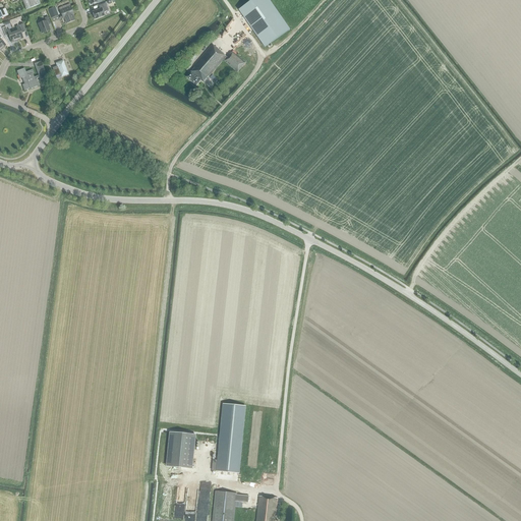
[(20,0),(24,10),(39,5),(37,0),(20,0)]
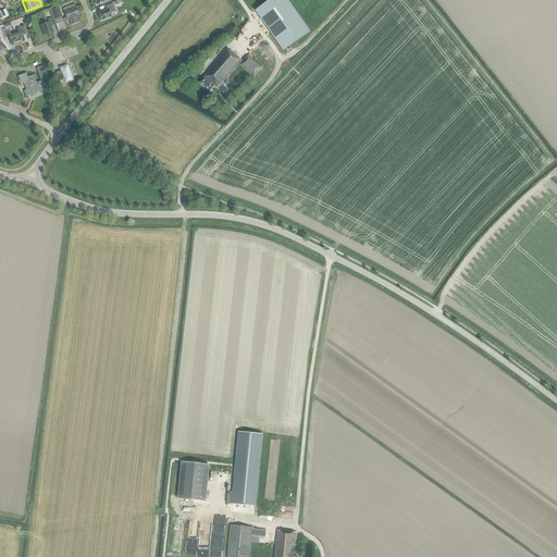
[(312,31),(291,0),(270,0),(255,11),(283,51),(312,31)]
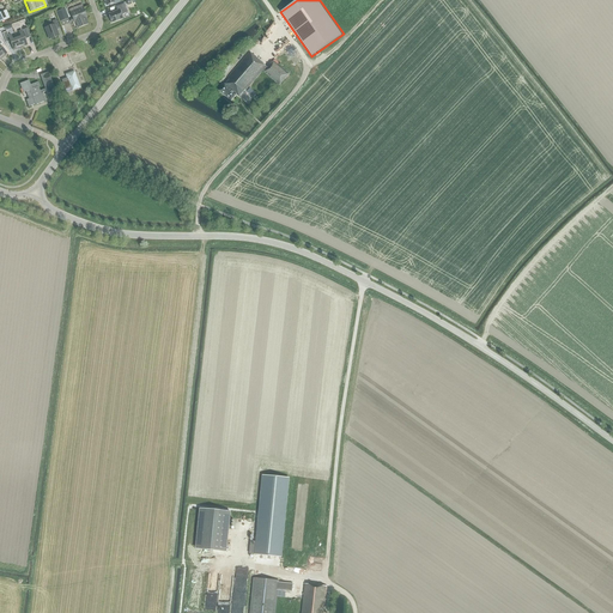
[(117,11),(108,14),(111,23),(122,19),(121,14),(127,13),(125,4),(116,7),(117,11)]
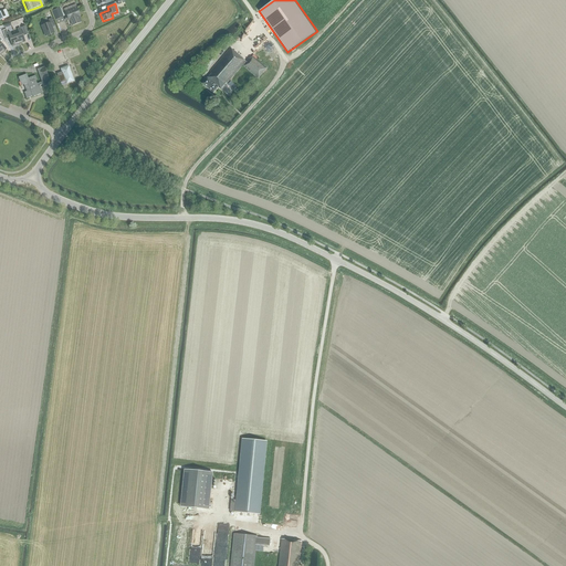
[(63,17),(60,8),(51,11),(54,21),(63,17)]
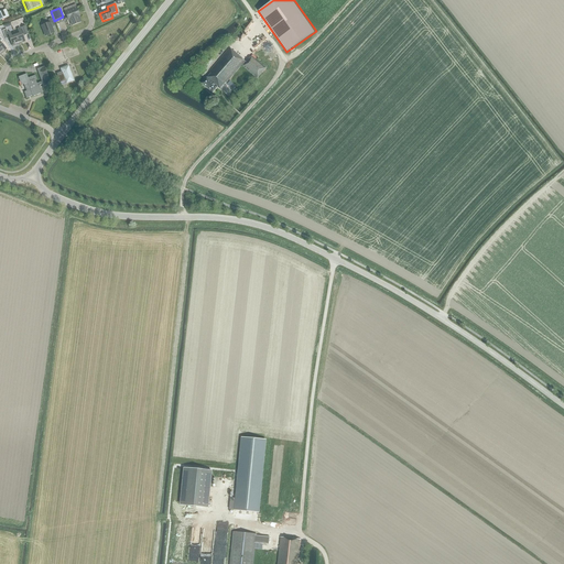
[(69,20),(72,25),(80,22),(77,13),(78,13),(76,8),(65,12),(68,20),(69,20)]
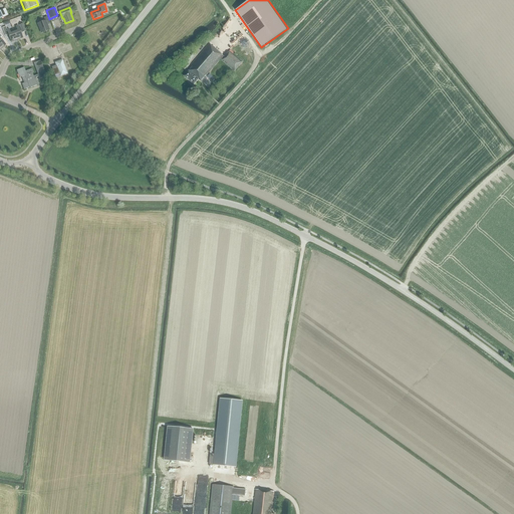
[(0,10),(0,18),(0,19),(8,15),(5,8),(0,10)]
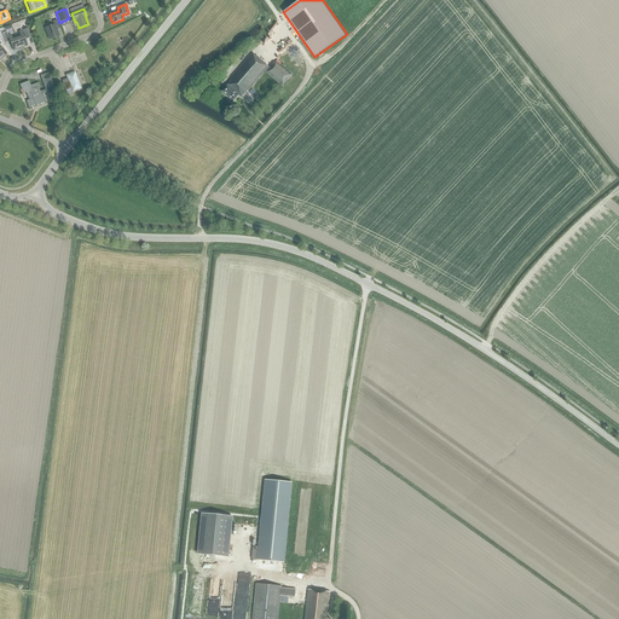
[(56,21),(53,22),(55,25),(46,29),(50,39),(58,35),(56,28),(59,27),(56,21)]
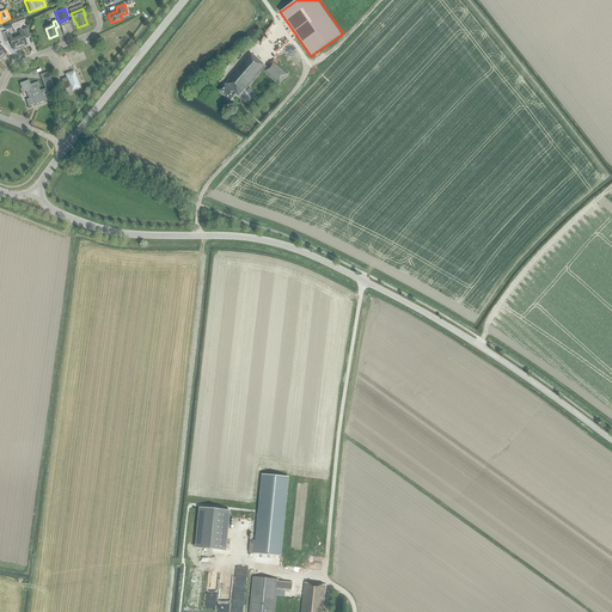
[(20,37),(17,38),(20,48),(28,46),(23,36),(22,30),(18,31),(20,37)]
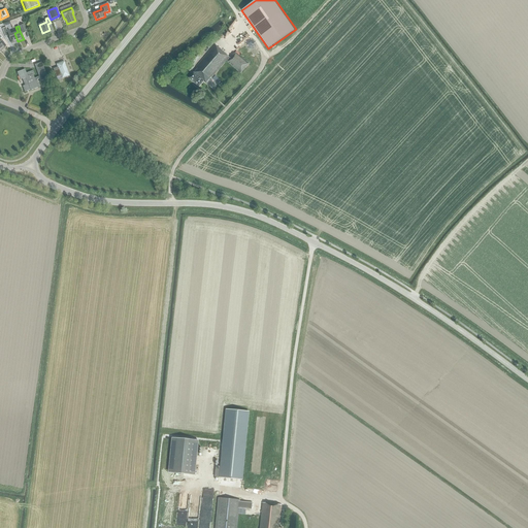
[(18,41),(14,33),(10,34),(9,30),(7,31),(5,28),(2,29),(5,36),(8,35),(11,43),(18,41)]
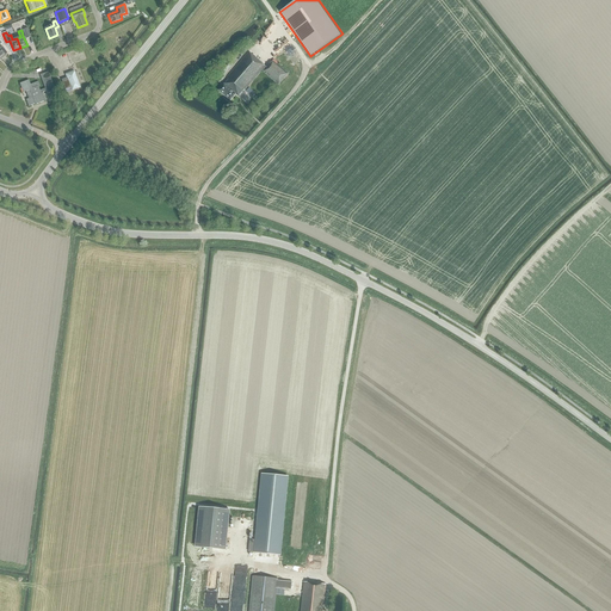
[(244,90),(245,91),(261,71),(264,72),(278,85),(288,74),(272,61),(271,62),(266,68),(257,60),(248,53),(227,78),(228,80),(224,85),(218,91),(230,100),(235,94),(238,97),(244,90)]
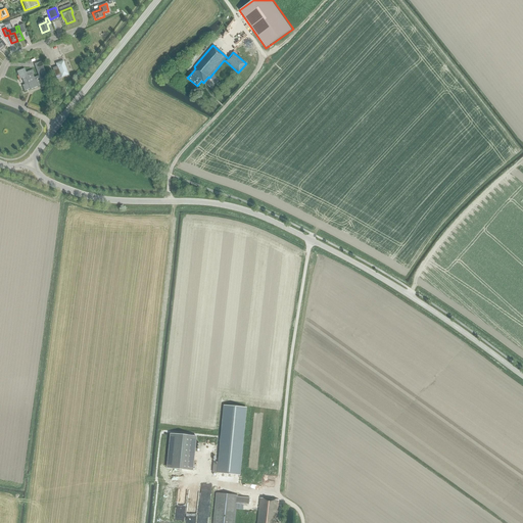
[(188,62),(192,65),(199,56),(195,52),(188,62)]
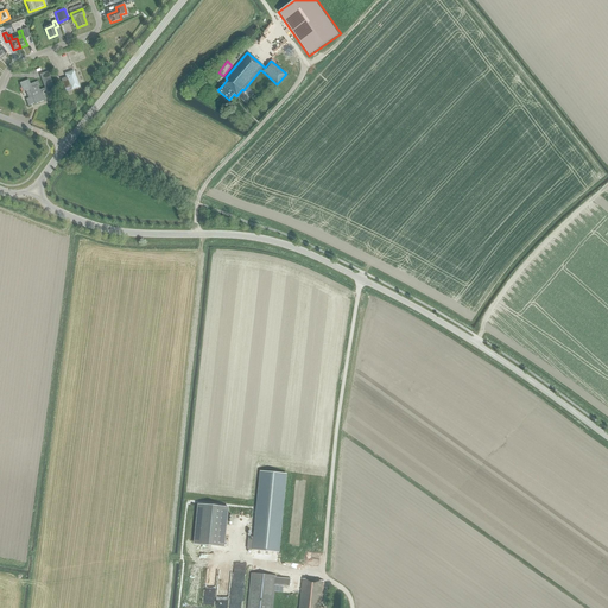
[(67,77),(61,80),(64,89),(70,87),(71,90),(80,87),(74,70),(65,74),(67,77)]
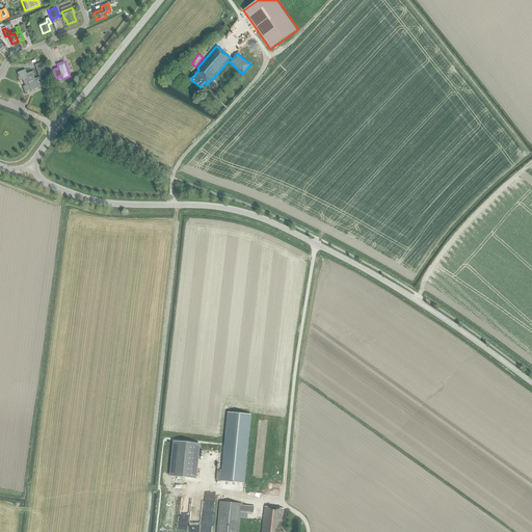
[(17,73),(20,81),(22,80),(25,86),(22,87),(25,92),(30,90),(30,91),(40,87),(36,81),(40,80),(41,82),(48,79),(42,62),(34,65),(40,77),(34,79),(33,75),(34,75),(33,71),(26,74),(25,70),(17,73)]
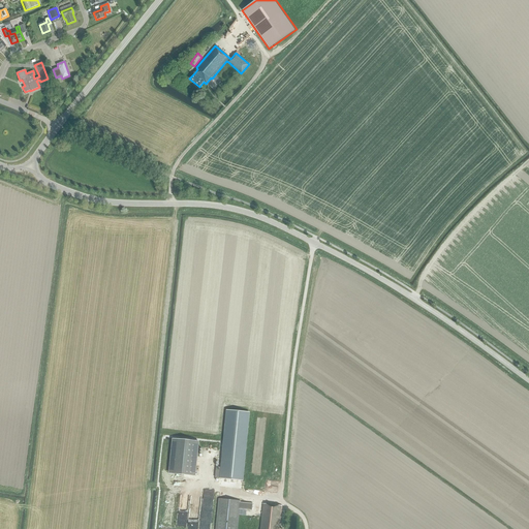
[(215,477),(242,480),(249,412),(227,410),(221,467),(216,467),(215,477)]
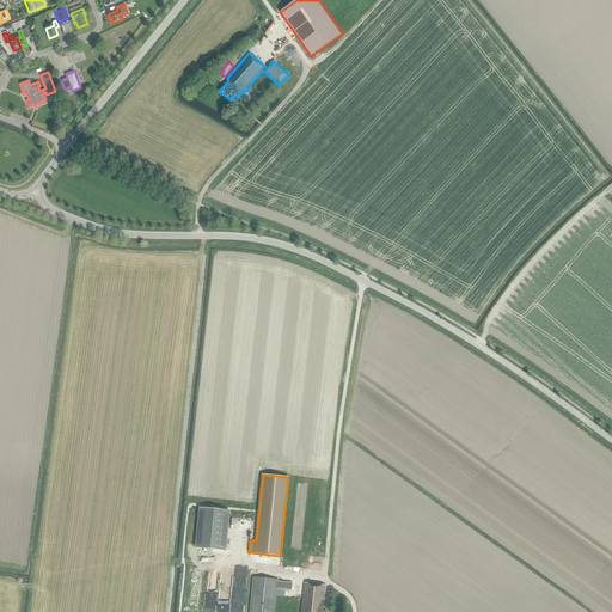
[(231,510),(201,508),(196,546),(226,550),(231,510)]
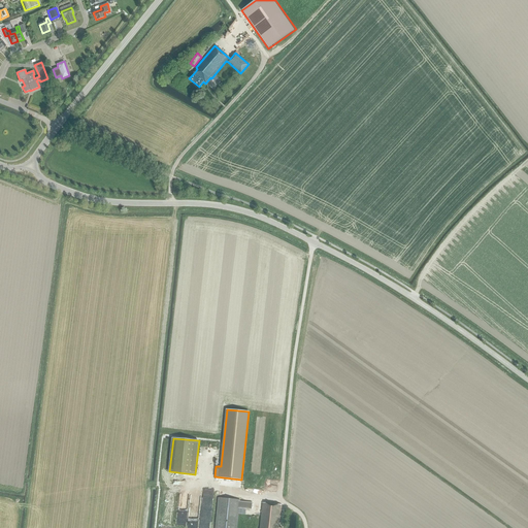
[(219,498),(215,527),(237,527),(239,508),(252,509),(252,502),(240,501),(240,500),(219,498)]
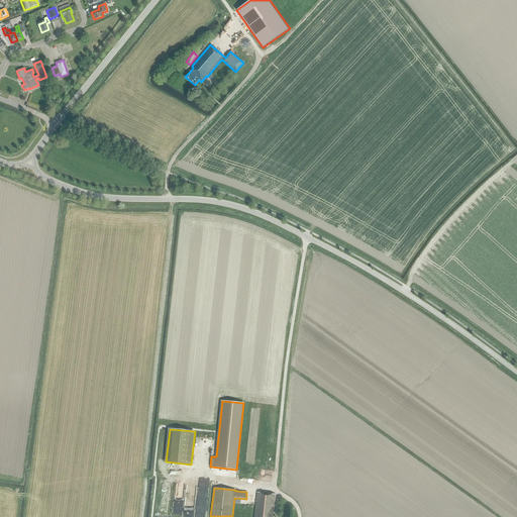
[(256,493),(253,516),(273,516),(276,495),(256,493)]
